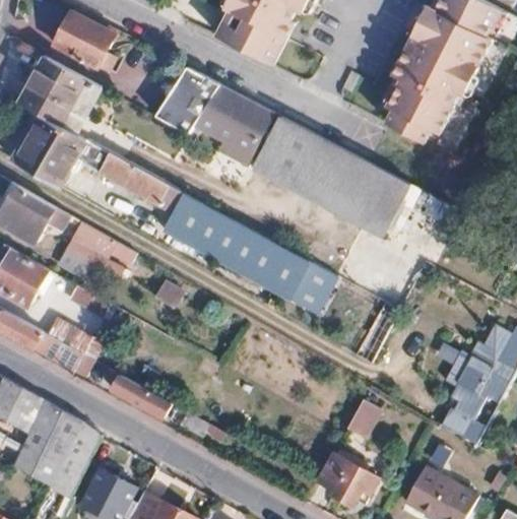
[(229,0),(225,6),(230,8),(214,36),(271,64),(283,42),(294,21),(291,19),(295,12),(299,14),(306,0),(229,0)]
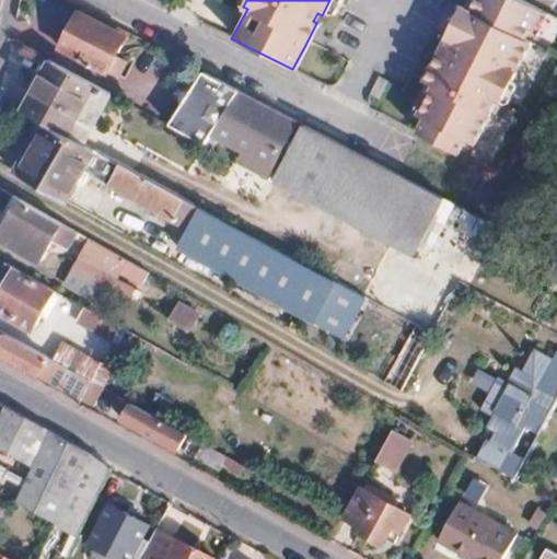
[(534,31),(544,13),(519,0),(468,0),(465,7),(460,3),(457,9),(533,47),(535,43),(529,39),(533,30),(534,31)]
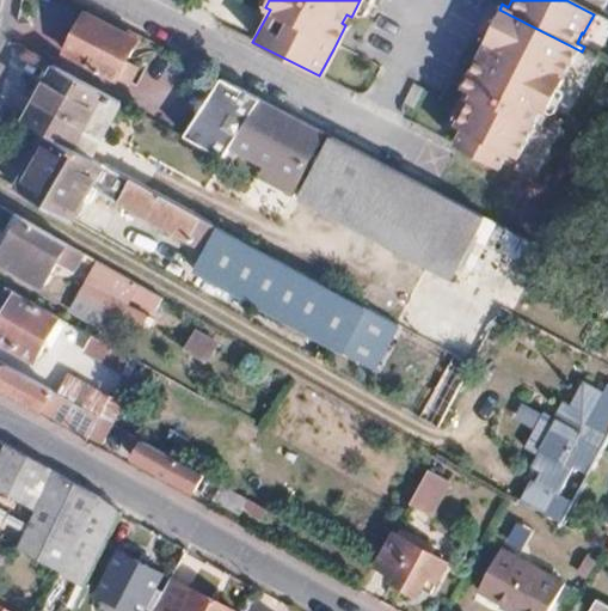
[(582,52),(499,10),(489,28),(573,71),(582,52)]
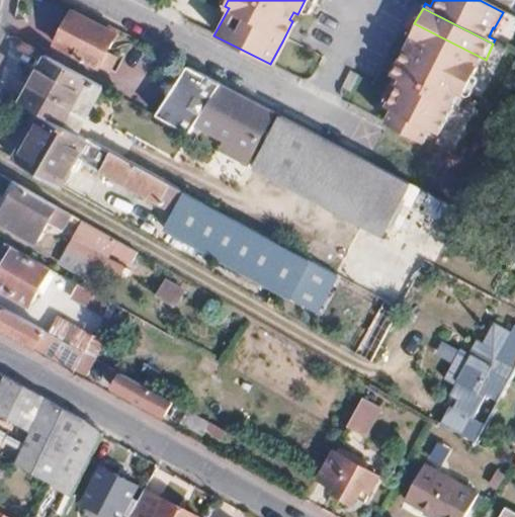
[(108,72),(116,56),(105,50),(112,35),(68,12),(51,44),(95,68),(97,66),(108,72)]
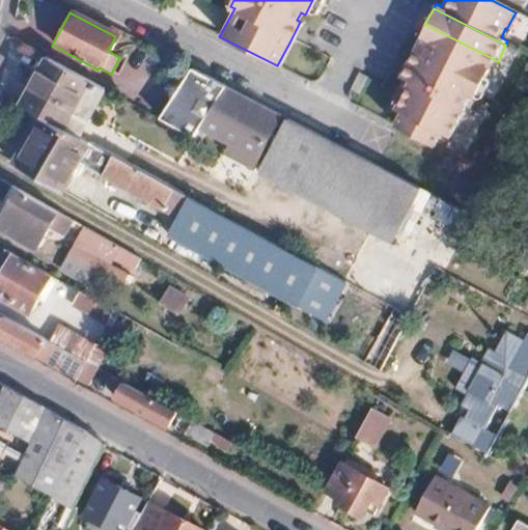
[(477,99),(498,61),(424,24),(397,77),(407,81),(401,92),(393,109),(400,113),(393,126),(432,144),(438,133),(450,139),(465,109),(464,108),(471,94),(477,99)]
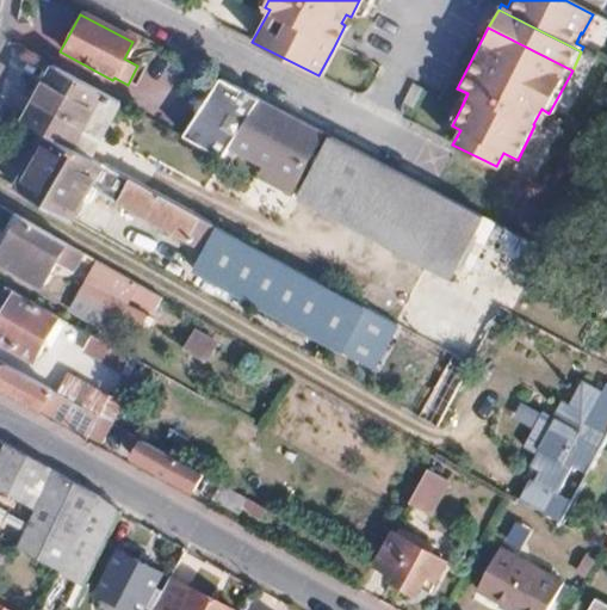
[(32,102),(101,136),(119,100),(50,65),(32,102)]
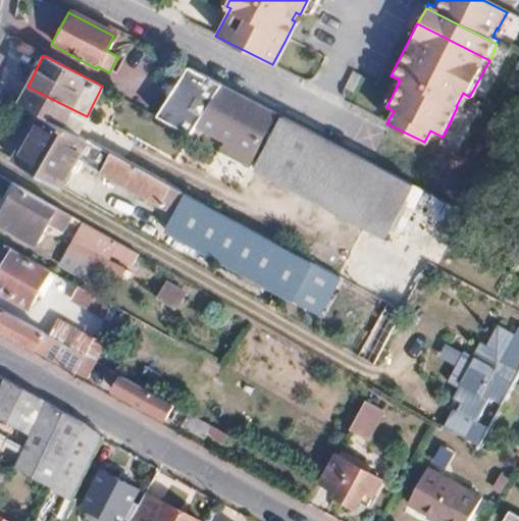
[(194,125),(219,85),(187,67),(156,115),(189,133),(194,125)]
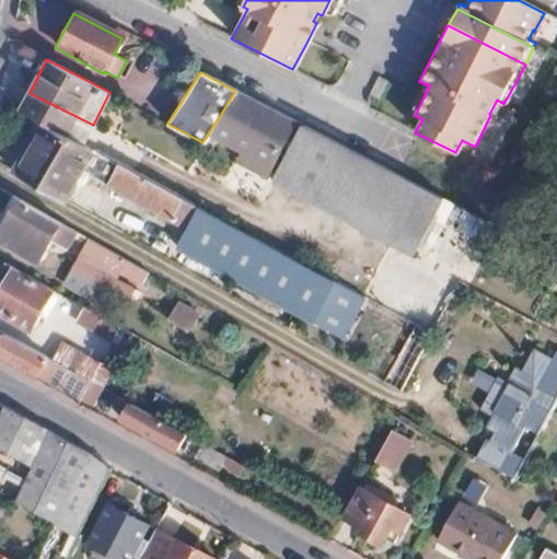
[(264,177),(294,121),(235,91),(208,135),(248,156),(244,166),(264,177)]
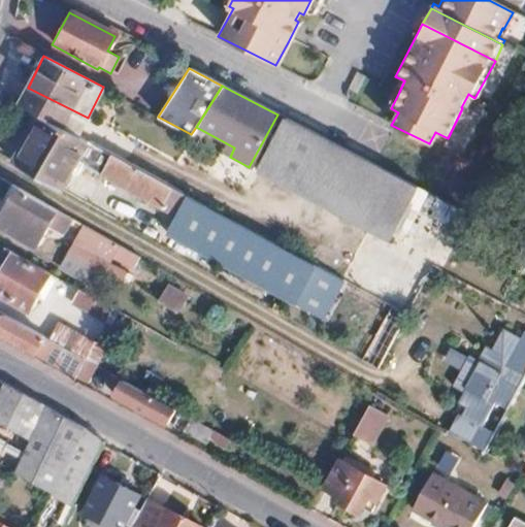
[(77,137),(88,118),(28,88),(19,104),(35,113),(77,137)]
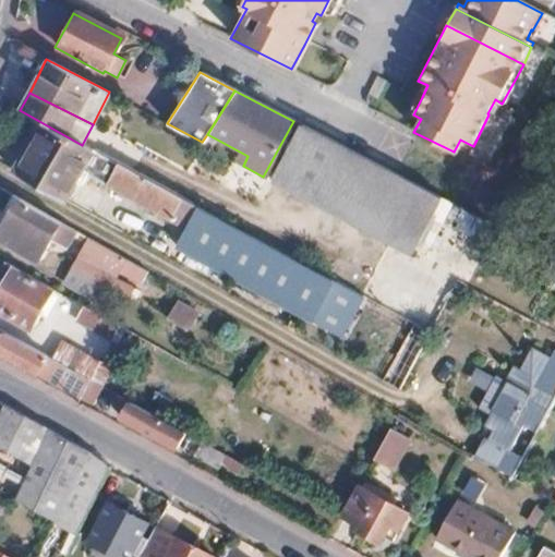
[(91,149),(82,145),(37,120),(19,153),(74,181),(91,149)]
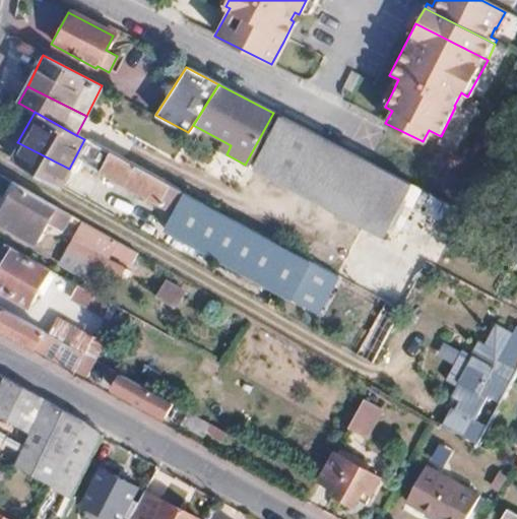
[(410,185),(278,116),(250,170),(381,239),(388,225),(395,211),(410,185)]
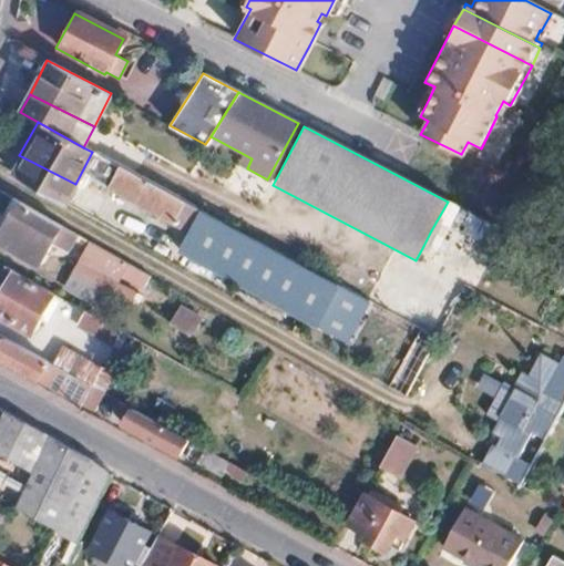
[(10,174),(64,203),(75,184),(19,155),(10,174)]
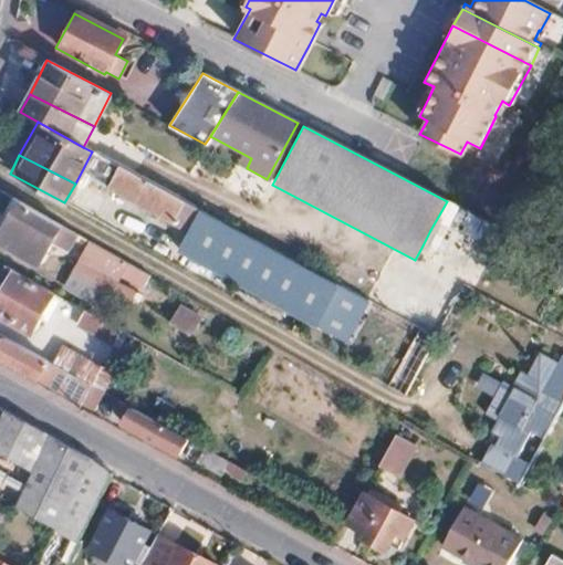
[(186,231),(197,209),(120,166),(106,188),(186,231)]
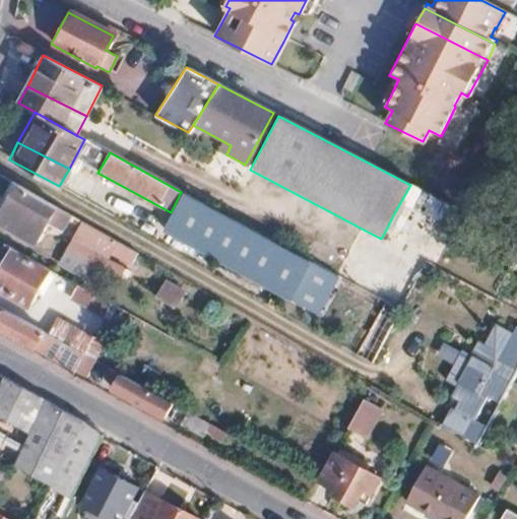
[(60,231),(69,216),(14,185),(7,181),(0,194),(0,205),(1,206),(0,208),(0,224),(35,244),(47,223),(60,231)]
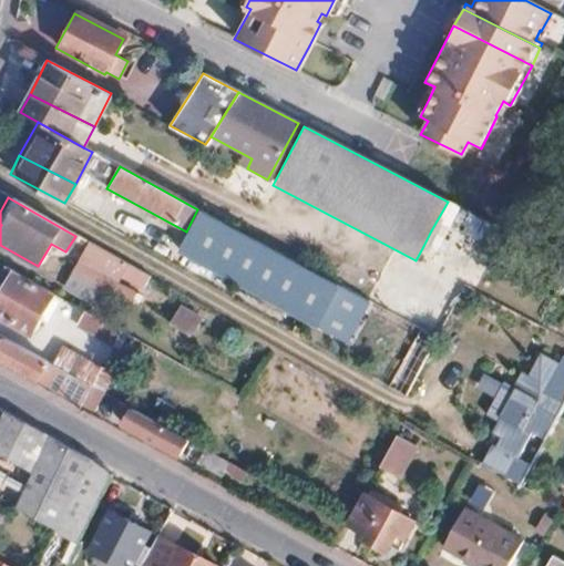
[(441,236),(458,206),(448,202),(431,230),(441,236)]
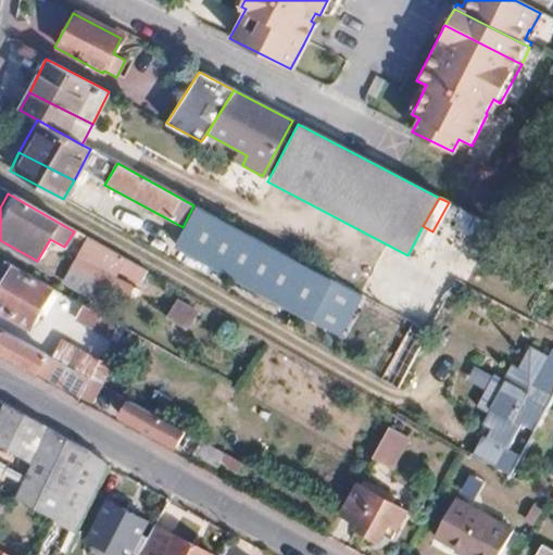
[(172,247),(310,322),(332,280),(249,235),(193,205),(183,227),(172,247)]
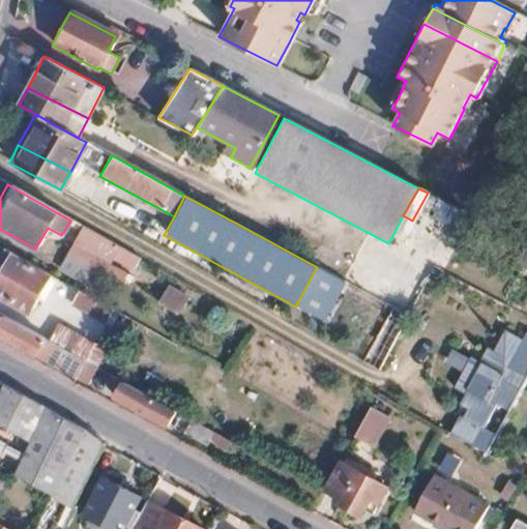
[(403,215),(396,230),(406,234),(412,221),(403,215)]
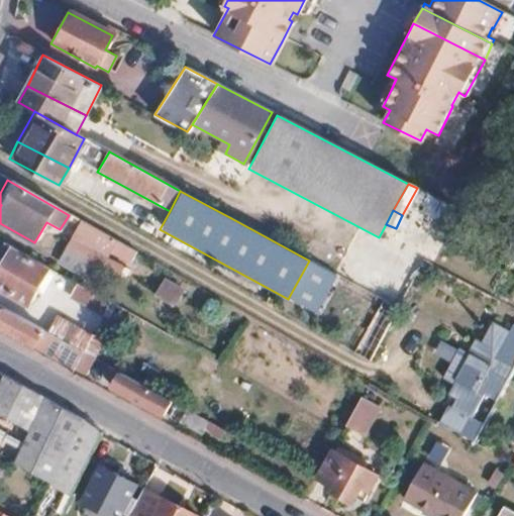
[(122,277),(127,269),(70,237),(56,261),(89,280),(98,264),(122,277)]
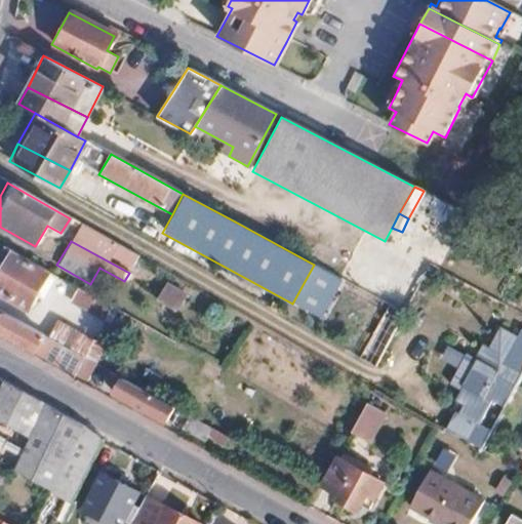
[(129,267),(136,255),(117,244),(110,256),(129,267)]
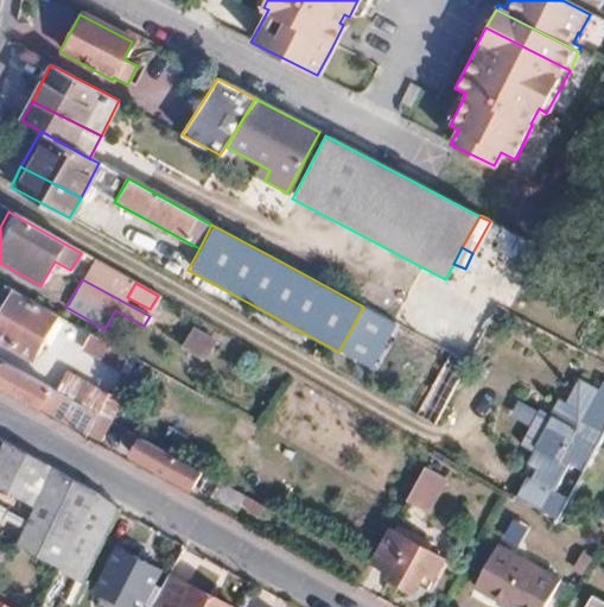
[(57,316),(11,289),(0,307),(0,342),(31,360),(57,316)]
